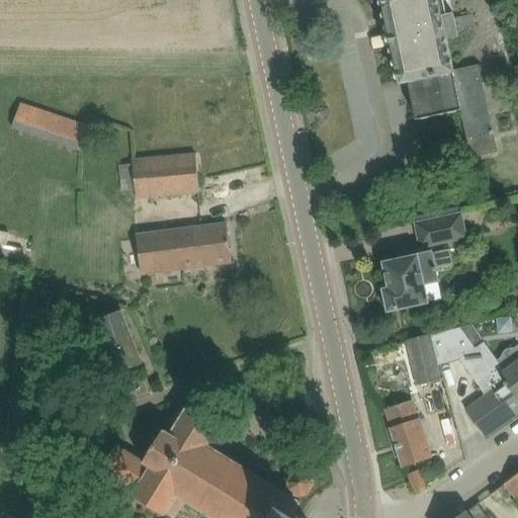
[(471,158),(497,152),(480,69),(454,75),(446,39),(454,37),(448,14),(440,16),(436,0),(383,0),(391,32),(391,33),(393,46),(394,46),(402,84),(410,82),(418,120),(461,110),(471,158)]
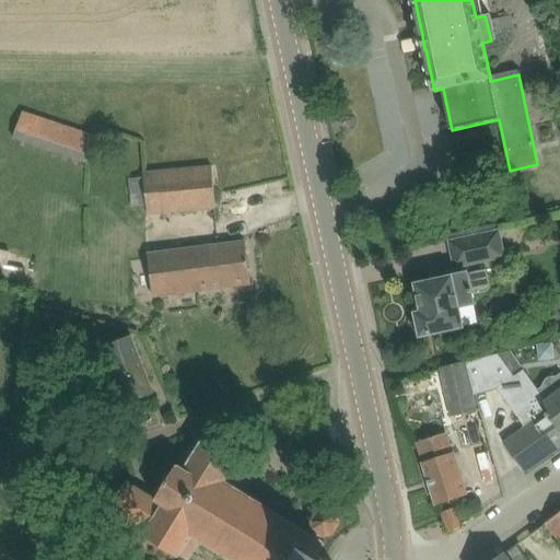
[(89,163),(98,136),(23,111),(13,138),(89,163)]
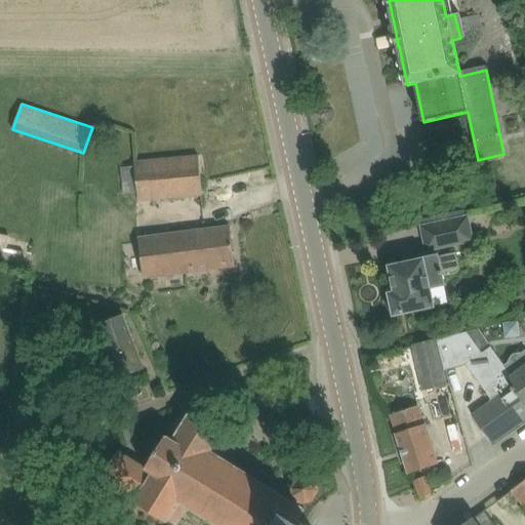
[(200,156),(136,162),(136,166),(121,167),(124,193),(138,192),(139,201),(203,195),(200,156)]
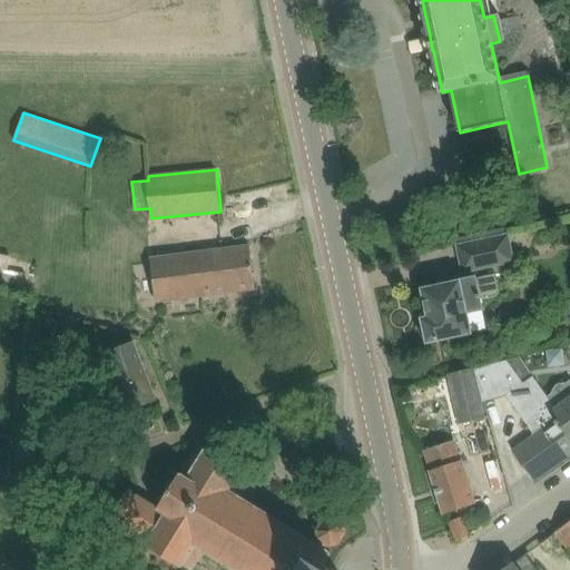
[(516,264),(509,234),(457,245),(462,275),(516,264)]
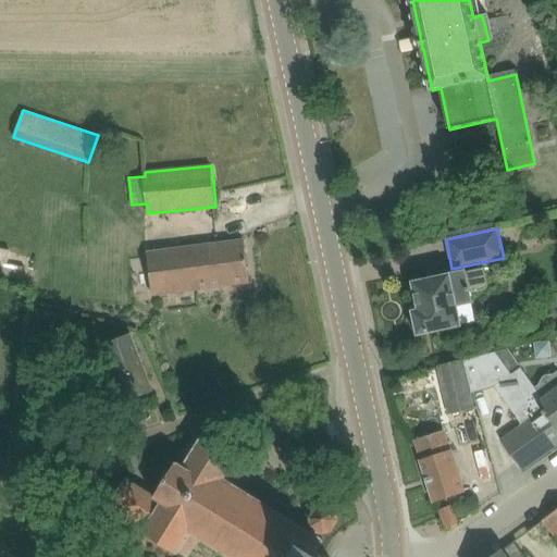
[(148,254),(153,295),(250,282),(245,240),(148,254)]
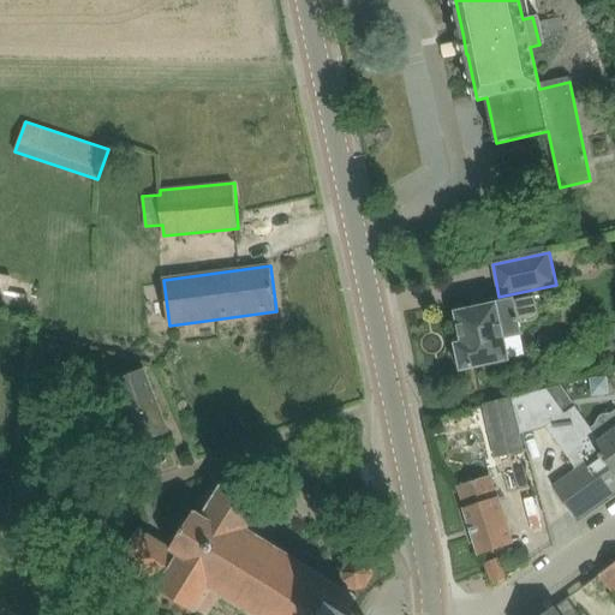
[(0,292),(29,298),(33,281),(0,274),(0,292)]
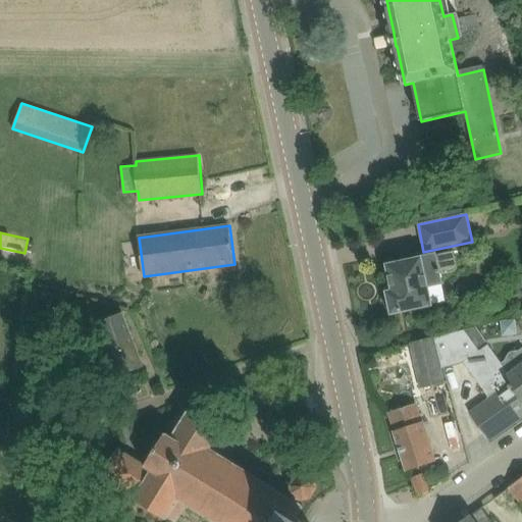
[(455,250),(389,265),(395,292),(388,293),(389,296),(388,297),(387,298),(386,299),(385,300),(385,302),(385,303),(385,305),(386,306),(387,307),(388,308),(389,309),(390,309),(393,309),(394,313),(446,300),(440,274),(459,270),(455,250)]
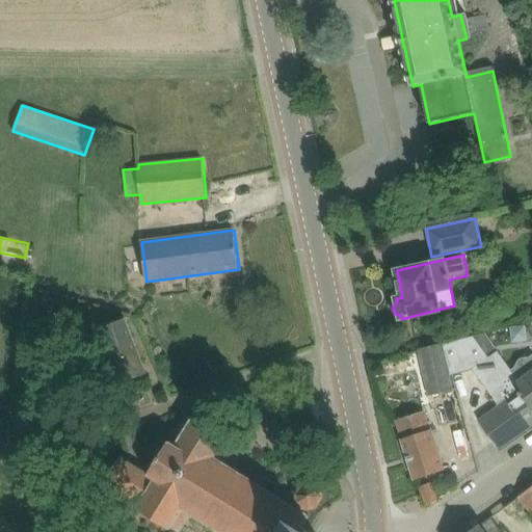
[(126,321),(102,330),(103,333),(104,333),(109,346),(108,346),(109,349),(110,348),(115,363),(114,363),(115,365),(116,365),(122,379),(122,381),(124,381),(124,380),(143,373),(143,374),(145,373),(126,321)]
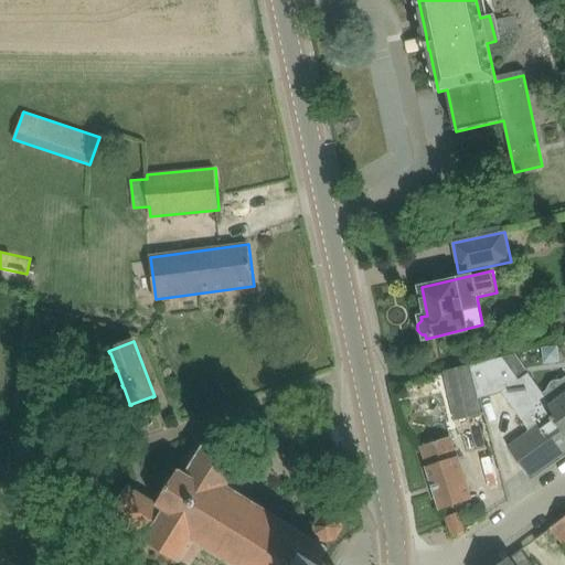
[(515,354),(471,366),(479,398),(504,393),(531,432),(530,433),(509,447),(518,459),(524,469),(530,476),(531,476),(530,475),(564,449),(564,377),(563,380),(556,381),(551,385),(547,391),(544,394),(515,354)]
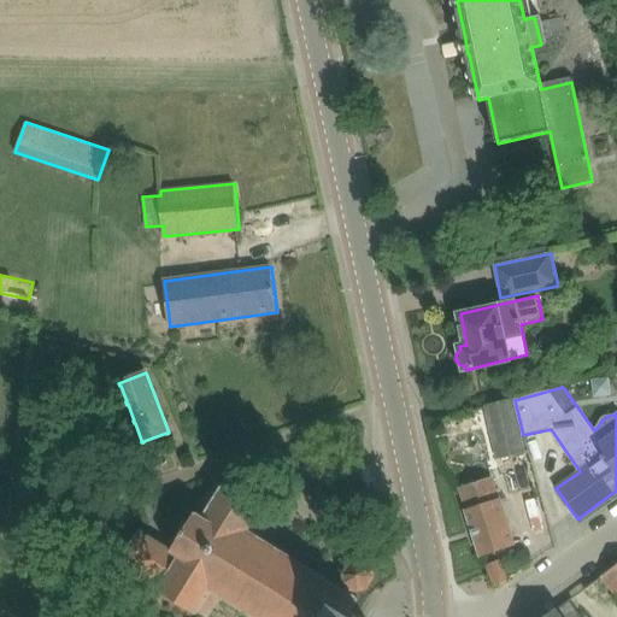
[(513,399),(486,405),(498,458),(526,452),(513,399)]
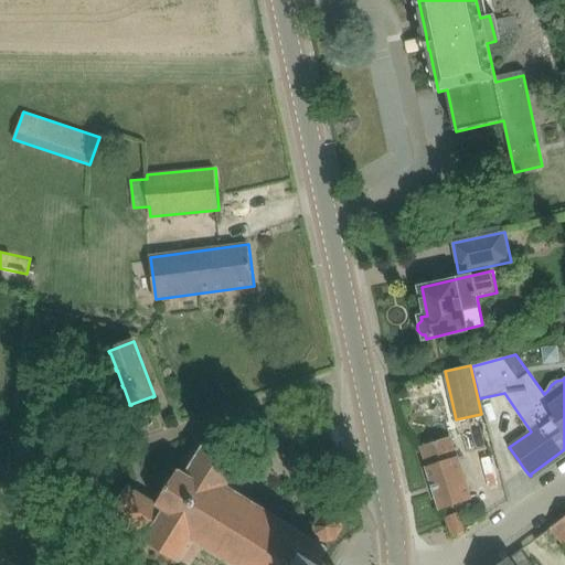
[(423,447),(422,447),(423,451),(428,468),(427,468),(440,509),(472,498),(452,437),(423,447)]
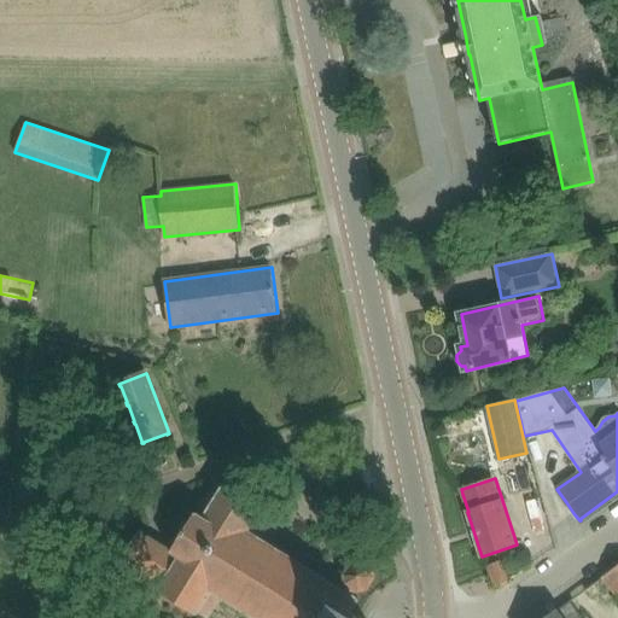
[(141,531),(123,560),(163,586),(159,592),(198,616),(199,613),(204,616),(208,617),(209,617),(222,598),(252,616),(255,617),(363,617),(354,612),(361,600),(355,596),(359,590),(360,592),(368,589),(375,577),(374,569),(362,561),(354,563),(345,575),(348,583),(349,584),(345,590),(321,575),(260,537),(267,524),(272,517),(273,516),(270,514),(263,511),(264,508),(226,484),(220,495),(210,494),(207,501),(210,509),(205,518),(197,513),(176,546),(174,552),(159,542),(151,537),(141,531)]
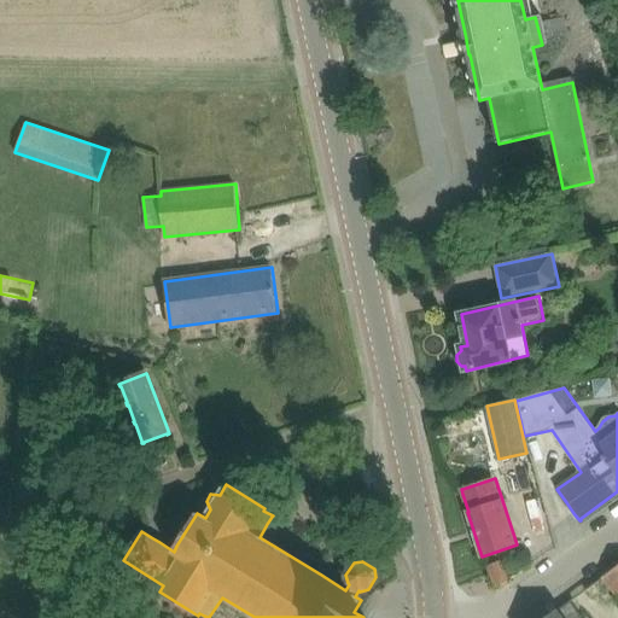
[(500,561),(489,566),(496,586),(508,581),(500,561)]
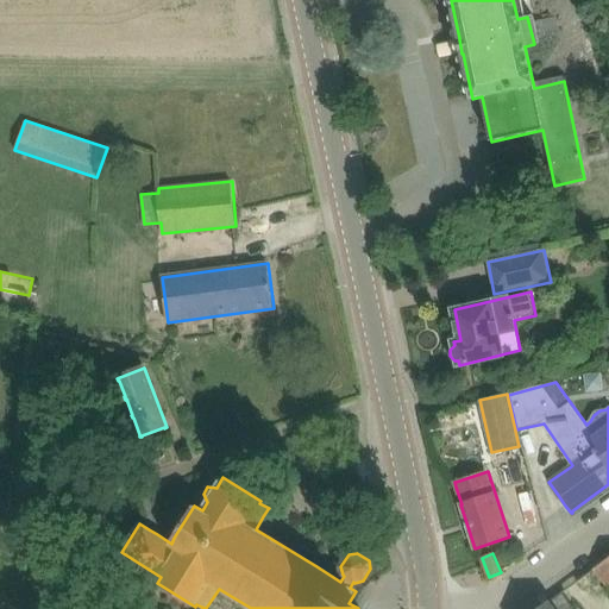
[(595,569),(594,570),(608,592),(608,558),(594,569),(595,569)]
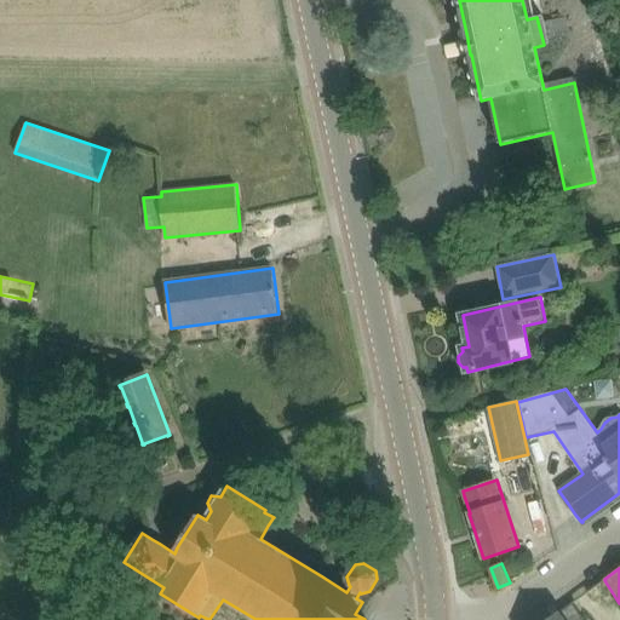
[(584,619),(573,603),(547,619),(584,619)]
